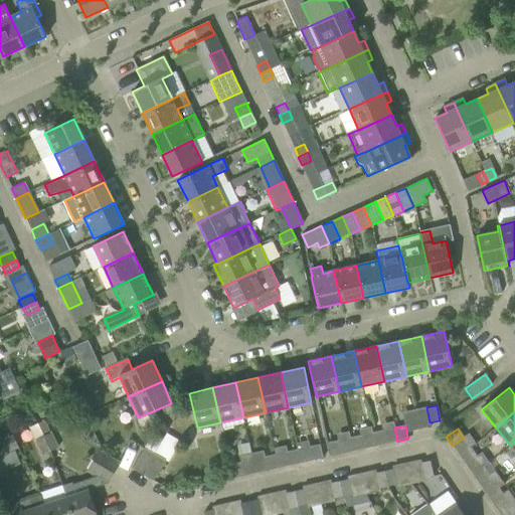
[(384,445),(381,431),(372,433),(375,447),(384,445)]
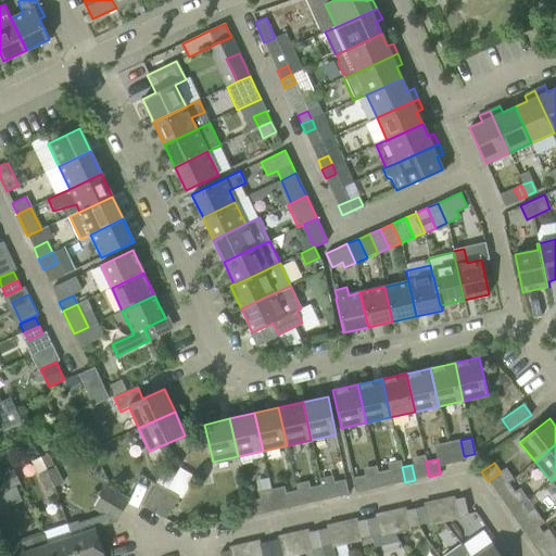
[(54,467),(46,471),(53,487),(62,482),(54,467)]
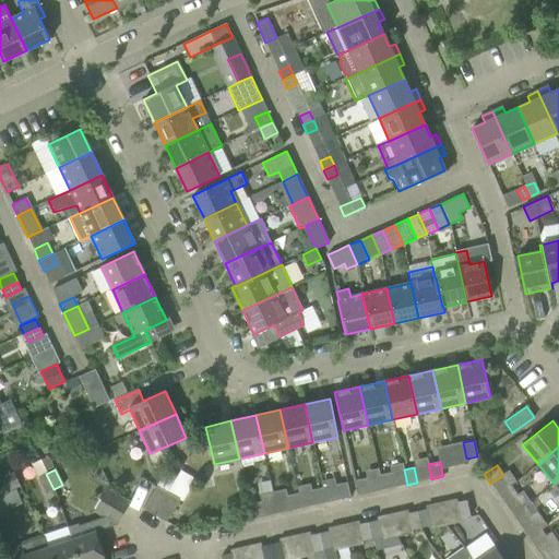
[(13,473),(6,476),(0,478),(0,495),(20,486),(13,473)]
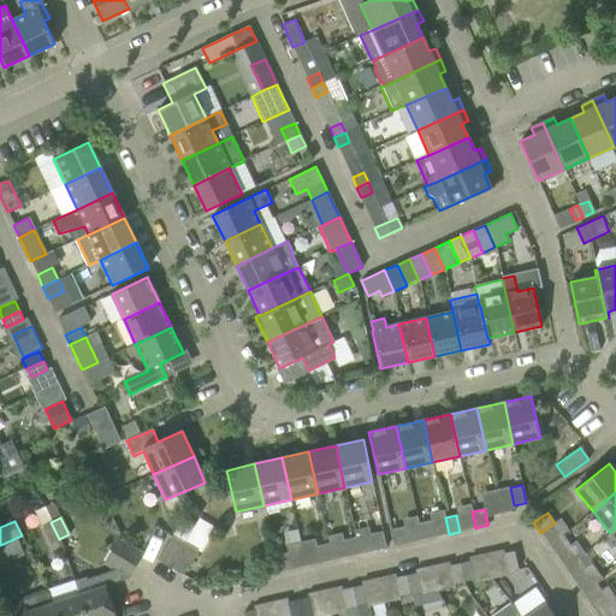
[(434,537),(431,521),(418,523),(422,540),(434,537)]
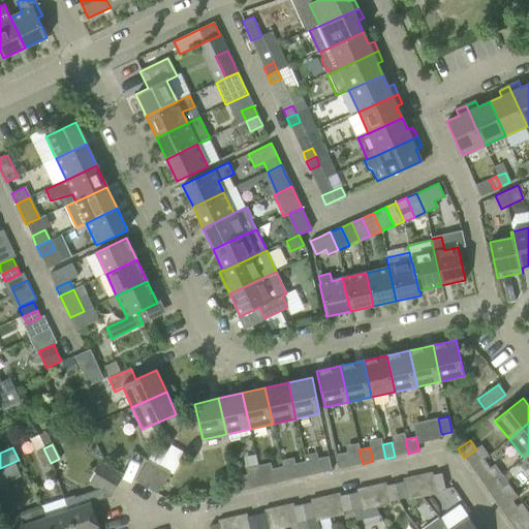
[(51,463),(43,448),(35,453),(42,467),(51,463)]
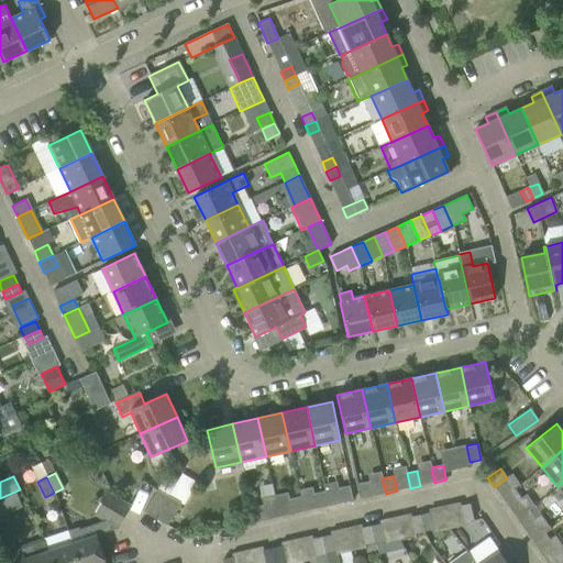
[(372,496),(368,482),(357,484),(361,499),(372,496)]
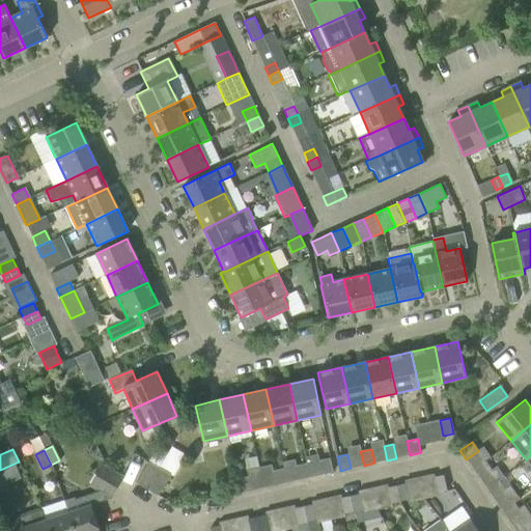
[(333,472),(330,458),(318,460),(322,475),(333,472)]
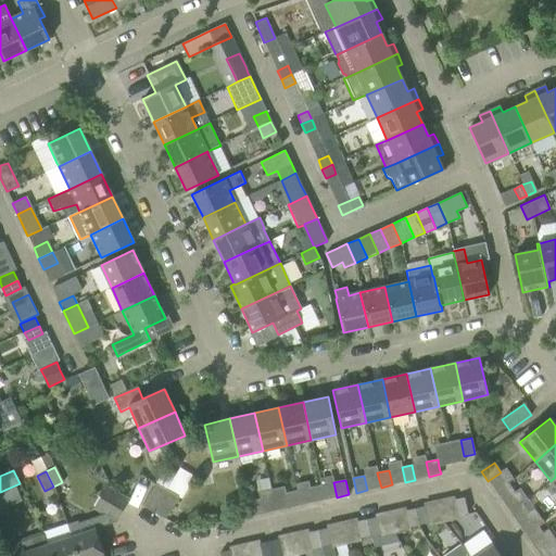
[(514,492),(508,482),(495,492),(502,501),(514,492)]
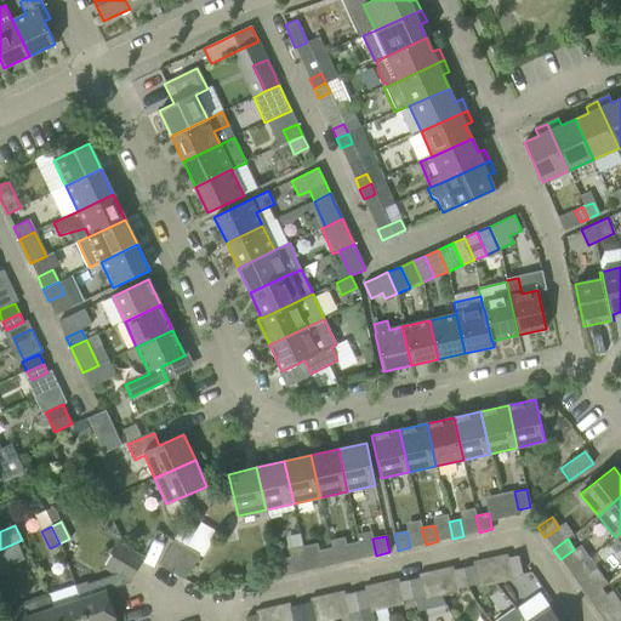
[(172,573),(187,547),(175,540),(159,565),(172,573)]
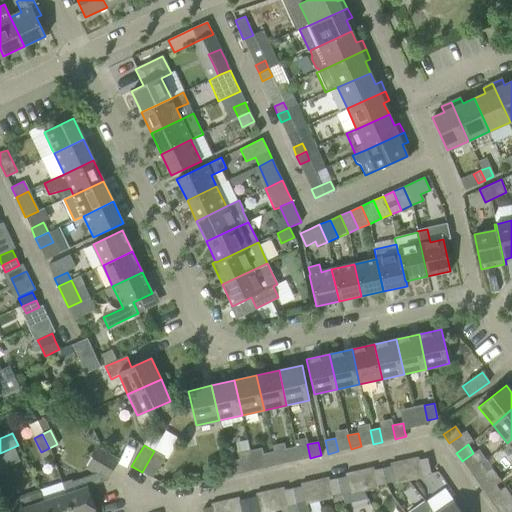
[(298,460),(295,447),(285,449),(288,463),(298,460)]
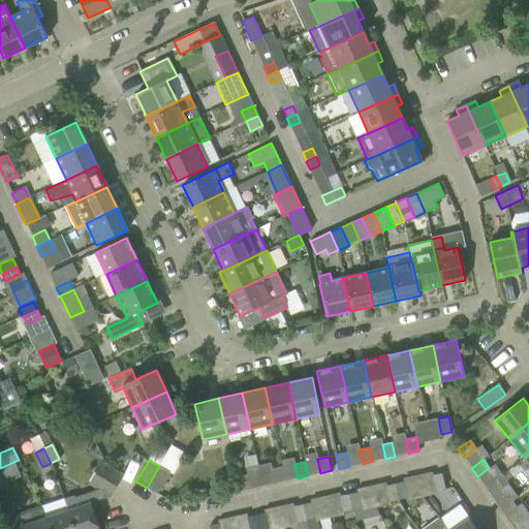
[(111,497),(123,475),(101,463),(89,484),(110,496),(111,497)]
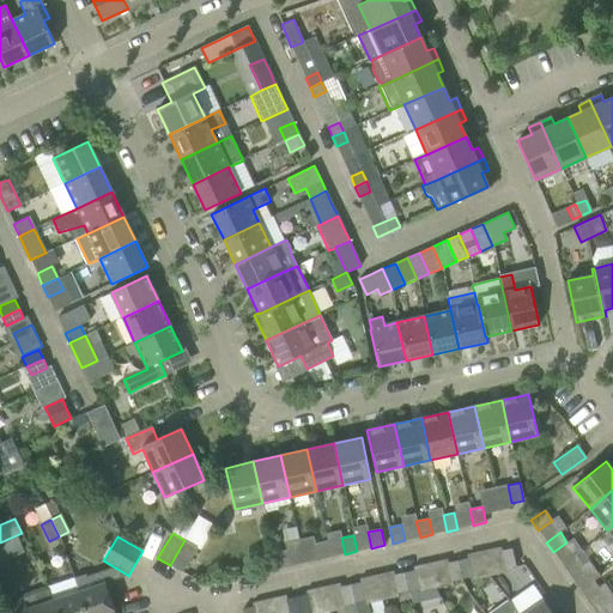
[(182,572),(196,547),(184,540),(170,565),(182,572)]
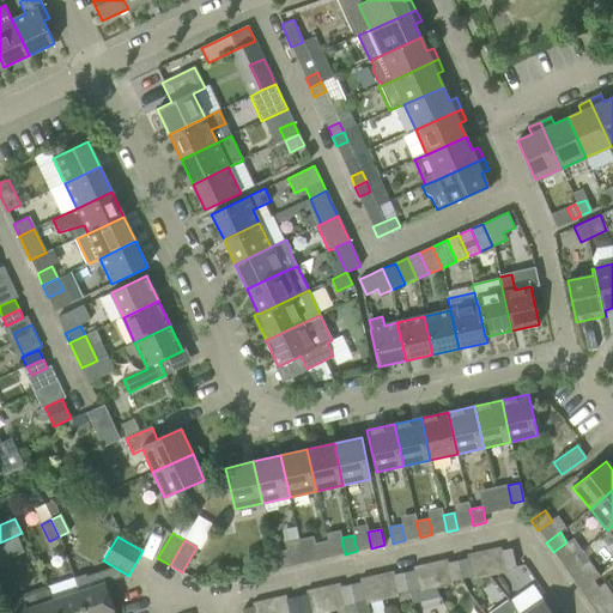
[(332,557),(327,541),(315,544),(319,560),(332,557)]
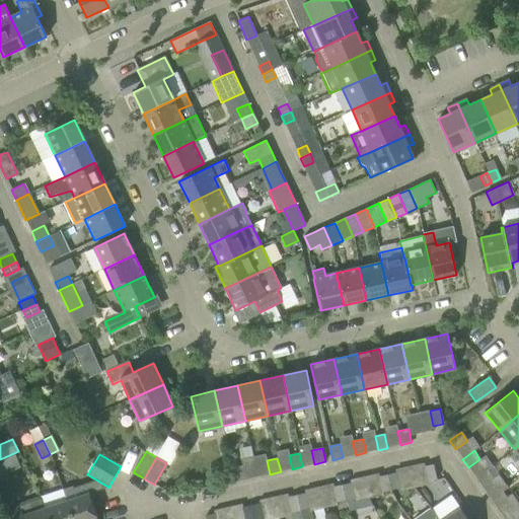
[(433,464),(424,466),(428,482),(436,479),(433,464)]
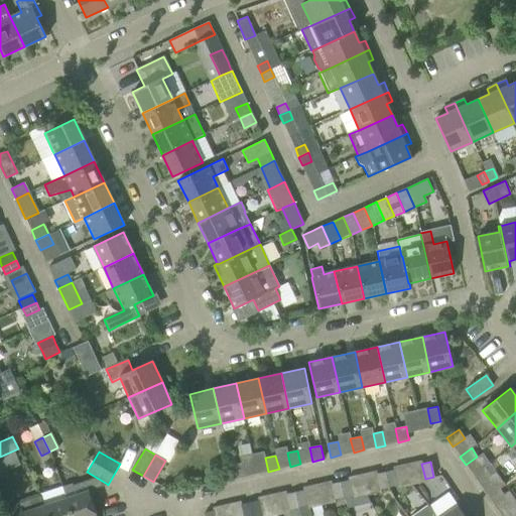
[(243,477),(240,463),(231,466),(234,479),(243,477)]
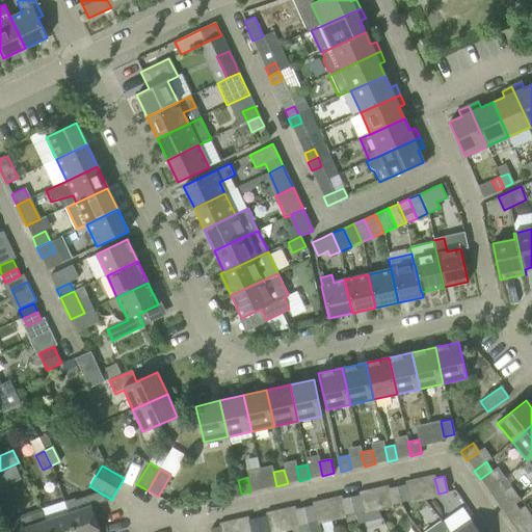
[(511,486),(505,489),(500,481),(487,489),(501,509),(512,500),(517,497),(511,486)]
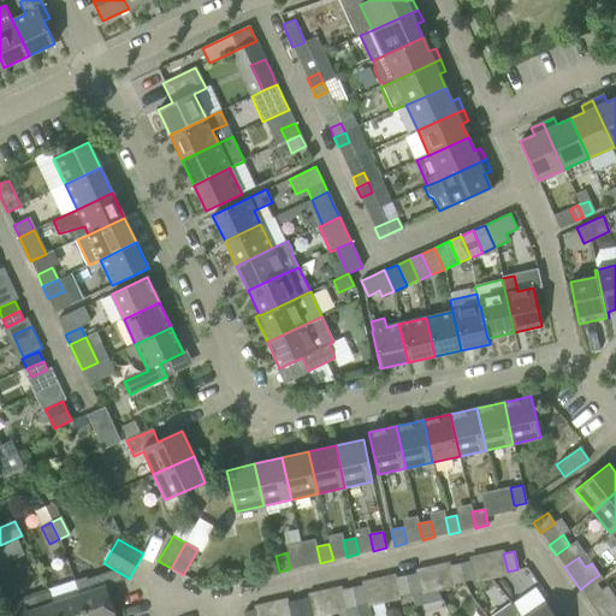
[(474,580),(469,561),(460,563),(465,582),(474,580)]
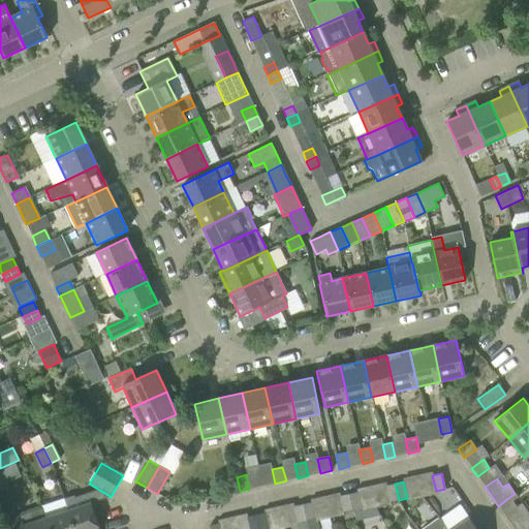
[(399,500),(395,484),(386,486),(390,501),(399,500)]
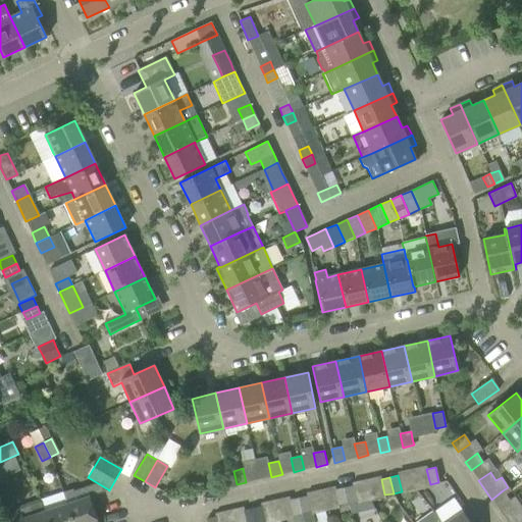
[(356,502),(353,485),(344,487),(348,504),(356,502)]
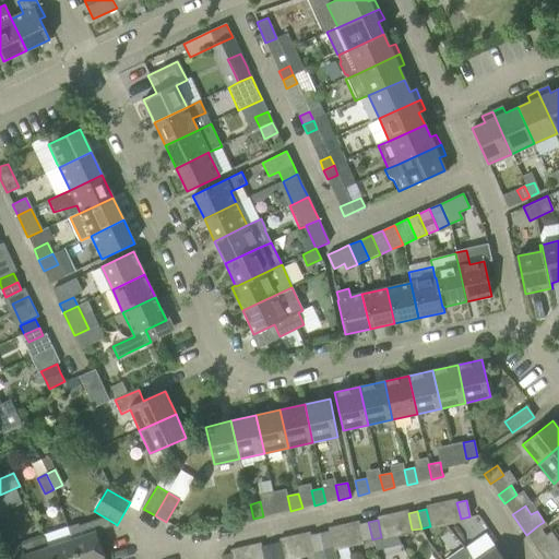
[(372,539),(368,522),(359,524),(365,548),(373,546),(372,539)]
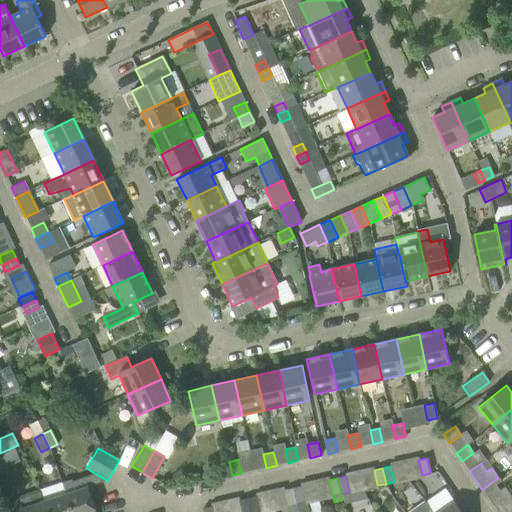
[(95,511),(88,487),(78,490),(74,479),(61,483),(65,494),(70,511),(95,511)]
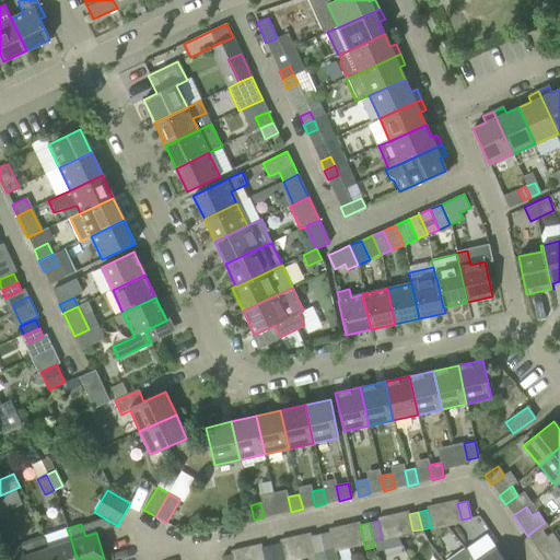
[(559,544),(555,537),(551,533),(546,536),(539,526),(527,536),(541,557),(559,544)]
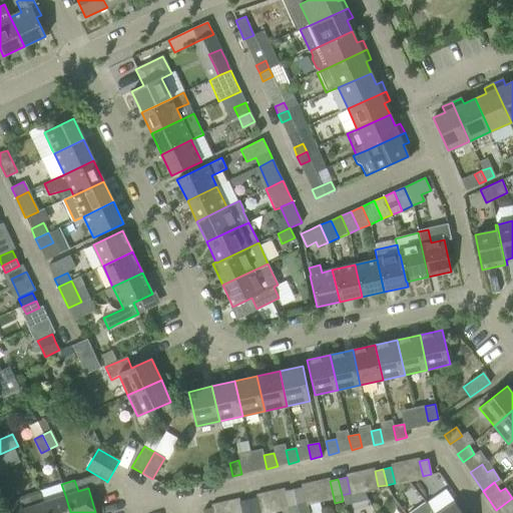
[(309,512),(305,503),(302,487),(293,489),(297,504),(299,512),(309,512)]
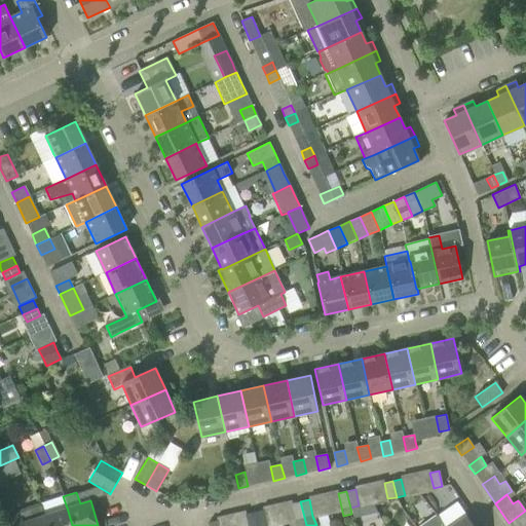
[(304,517),(300,501),(292,503),(295,519),(304,517)]
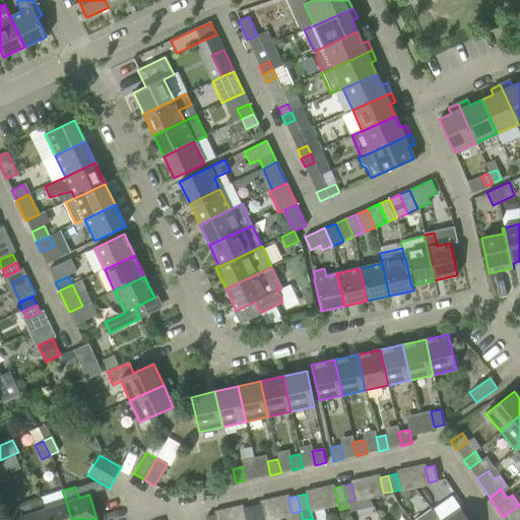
[(71,519),(66,502),(44,509),(47,519),(71,519)]
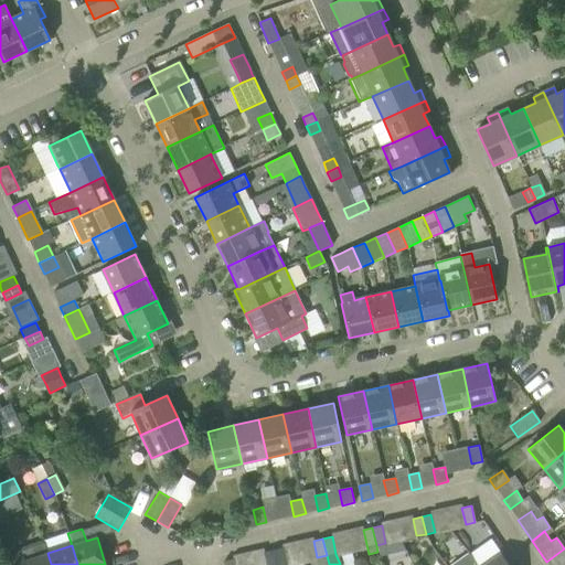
[(51,564),(48,553),(35,557),(32,547),(7,556),(9,564),(51,564)]
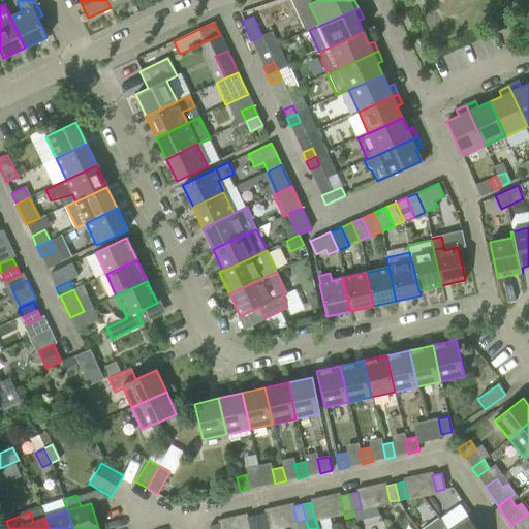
[(266,528),(268,528),(265,512),(256,515),(258,528),(266,528)]
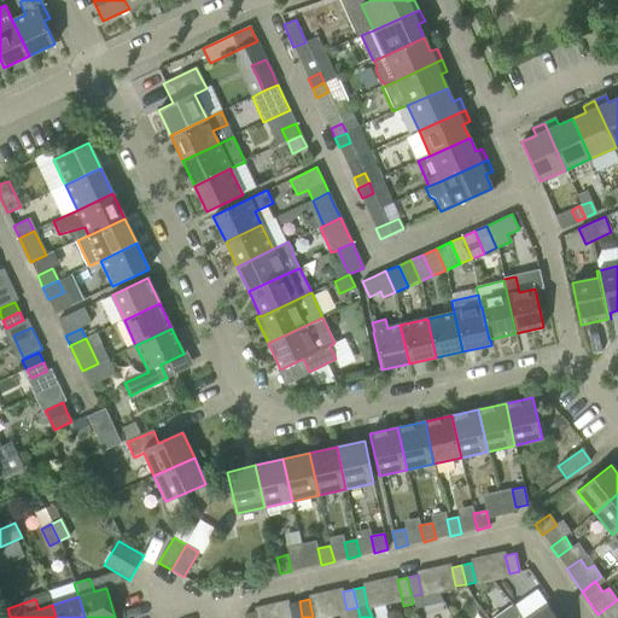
[(617,617),(617,601),(617,600),(598,614),(600,617),(617,617)]
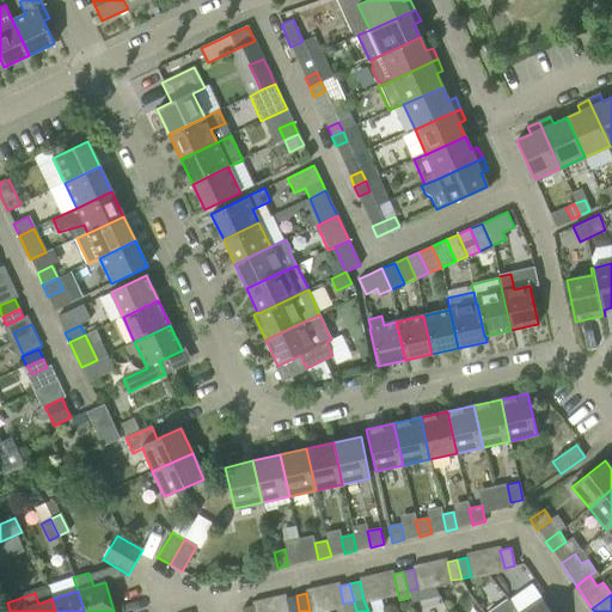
[(299,611),(297,595),(286,598),(288,611),(299,611)]
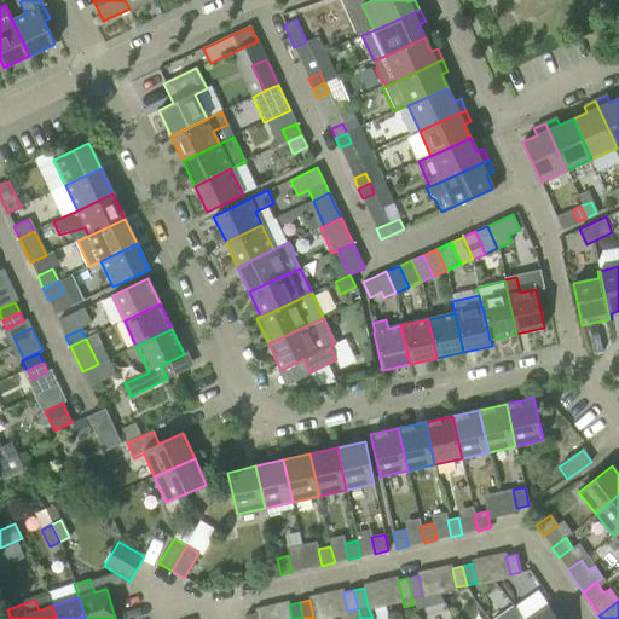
[(522,618),(514,606),(495,618),(522,618)]
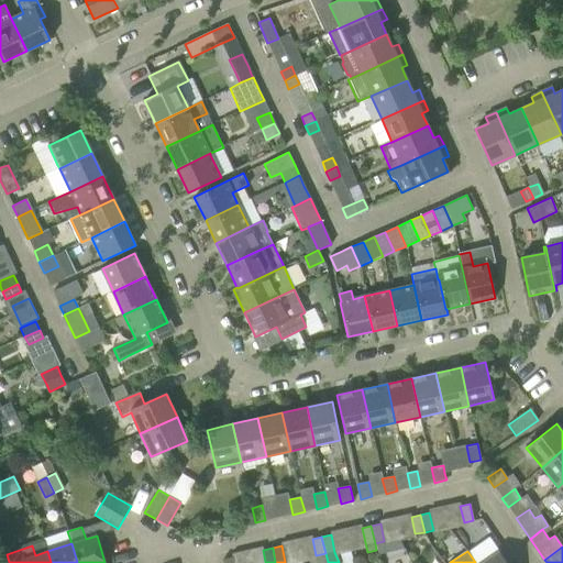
[(506,562),(499,552),(482,562),(506,562)]
